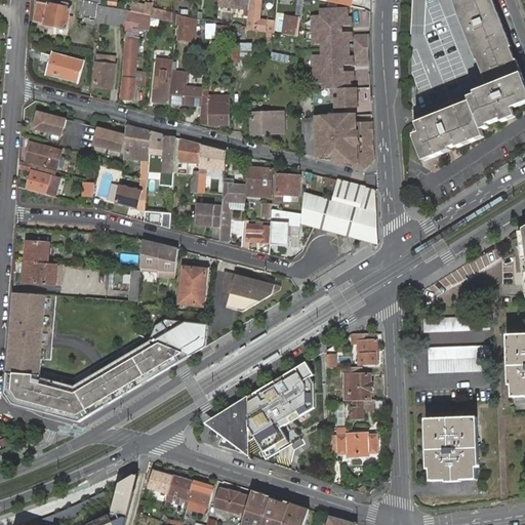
[(218,0),(218,7),(250,10),(251,0),(218,0)]
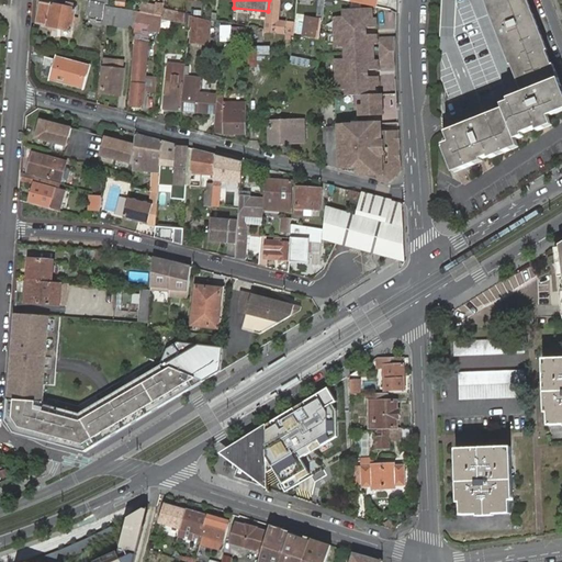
[(269,0),(268,11),(267,34),(284,35),(285,24),(279,23),(280,0),(269,0)]
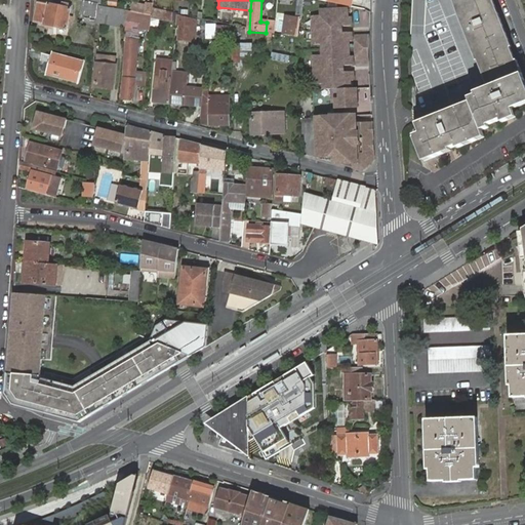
[(494,0),(453,0),(458,13),(477,61),(479,61),(489,87),(476,92),(477,94),(470,97),(472,103),(418,125),(421,133),(416,135),(417,138),(415,138),(426,162),(446,154),(443,147),(450,145),(451,149),(457,147),(458,149),(485,138),(483,131),(491,128),(489,125),(502,120),(503,123),(517,118),(514,109),(524,105),(524,88),(522,90),(519,84),(524,81),(524,79),(517,59),(512,48),(513,48),(499,13),(494,16),(492,11),(495,9),(492,1),(494,0)]
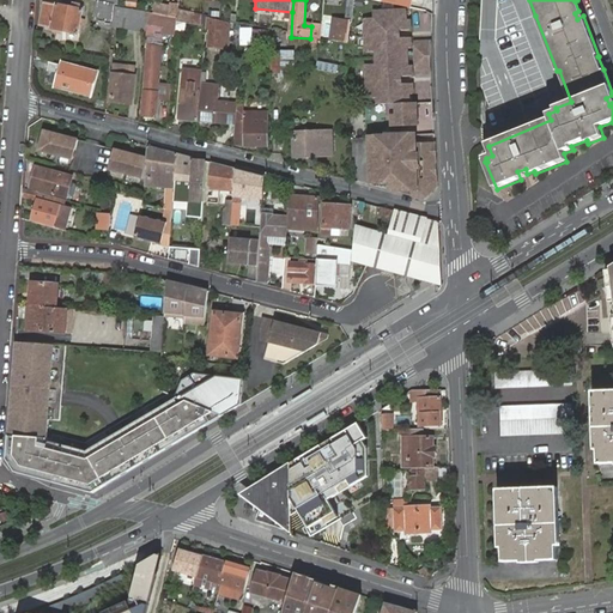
[(117,6),(99,2),(96,14),(116,19),(116,10),(117,6)]
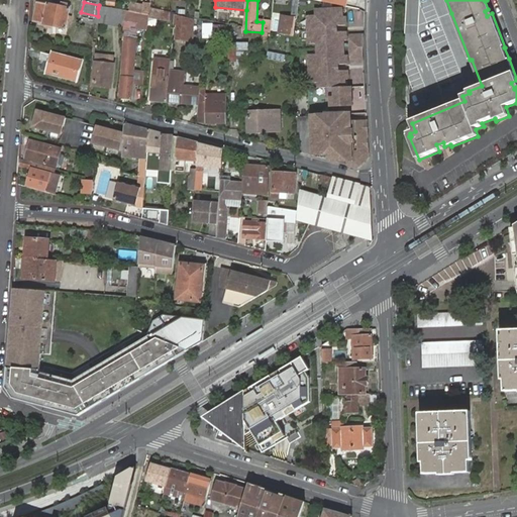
[(37,5),(33,22),(67,29),(70,12),(37,5)]
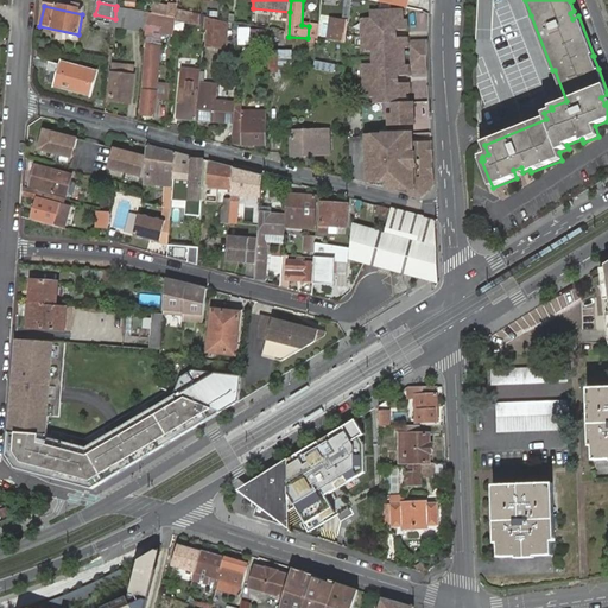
[(150,14),(115,10),(115,19),(114,31),(147,35),(147,30),(150,14)]
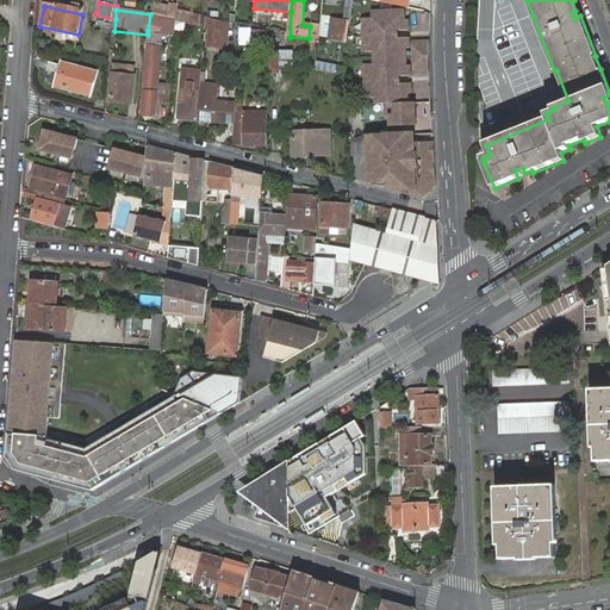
[(199,26),(203,16),(180,10),(178,20),(199,26)]
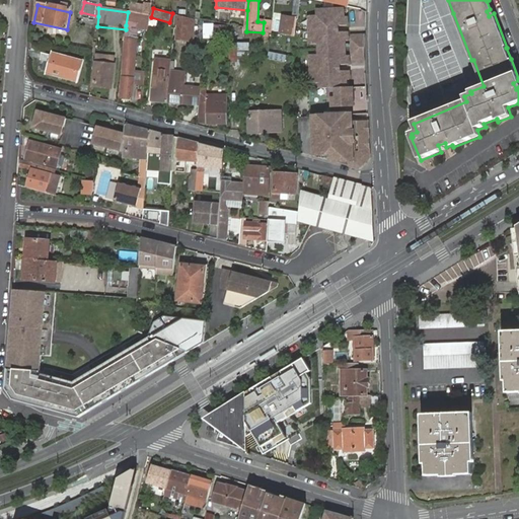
[(148,15),(128,12),(126,25),(148,27),(148,15)]
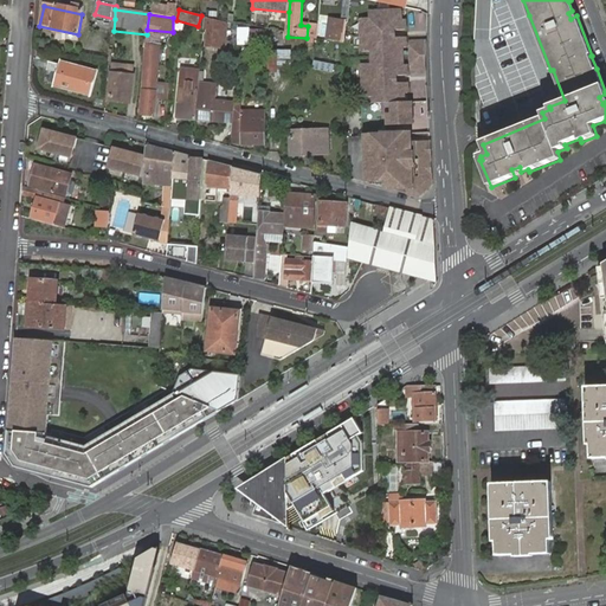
[(358,24),(360,56),(371,56),(371,62),(401,59),(401,50),(405,50),(405,39),(387,40),(387,44),(385,44),(384,30),(386,30),(387,34),(404,33),(404,24),(399,24),(398,14),(367,17),(368,23),(358,24)]
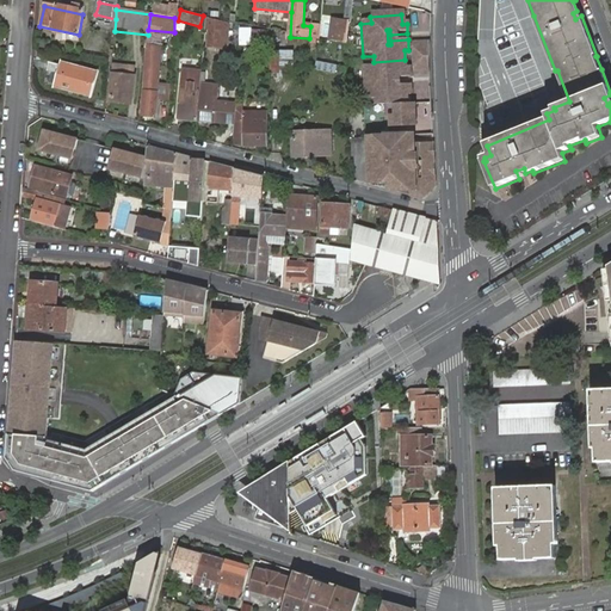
[(203,47),(227,49),(229,20),(205,18),(203,47)]
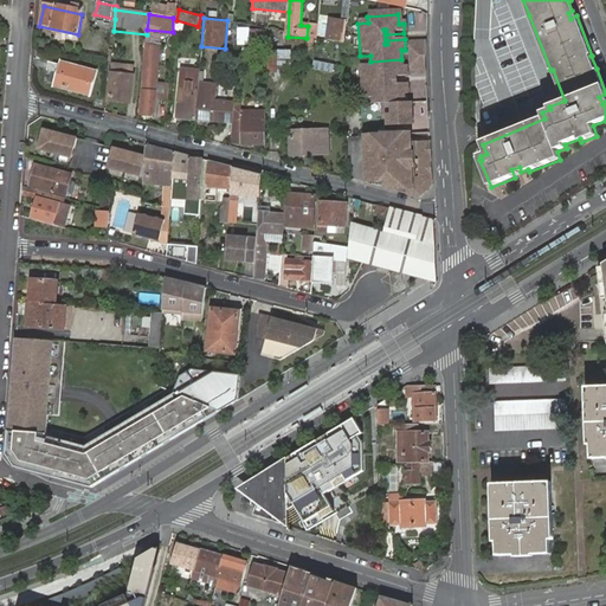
[(321,20),(320,40),(346,43),(348,23),(321,20)]
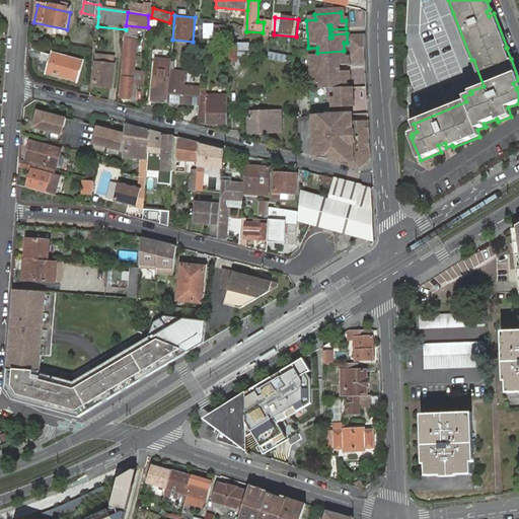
[(231,46),(231,38),(229,38),(229,27),(217,26),(217,46),(231,46)]
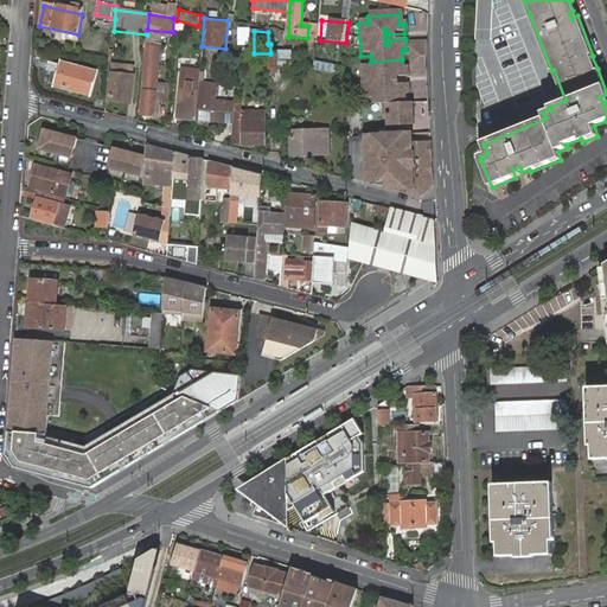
[(342,44),(320,42),(318,59),(339,62),(342,44)]
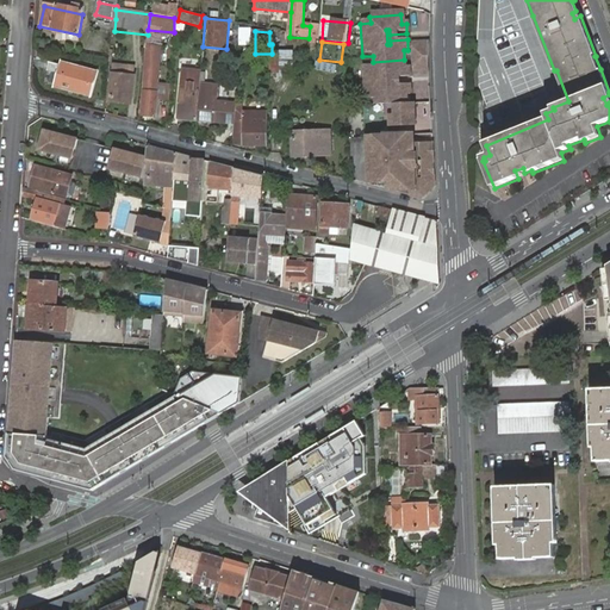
[(412,43),(414,58),(428,57),(428,55),(429,42),(412,43)]
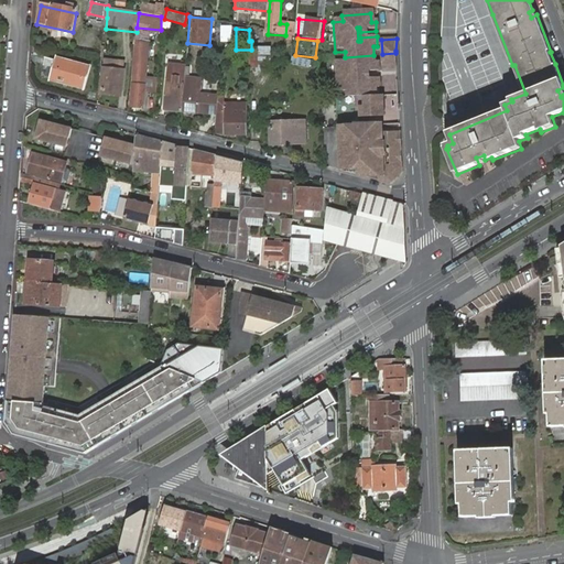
[(137,42),(134,65),(145,67),(148,43),(137,42)]
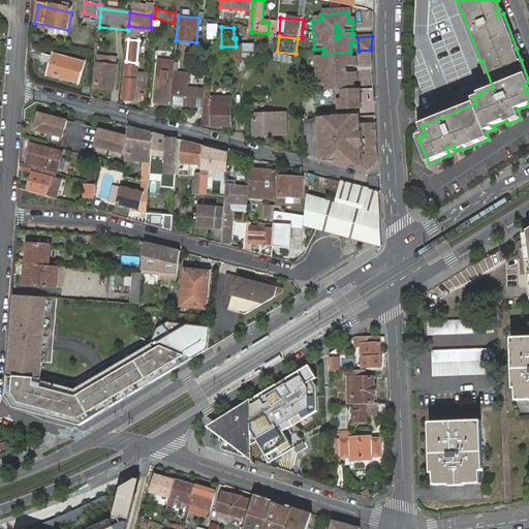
[(253,43),(242,43),(241,60),(253,60),(253,43)]
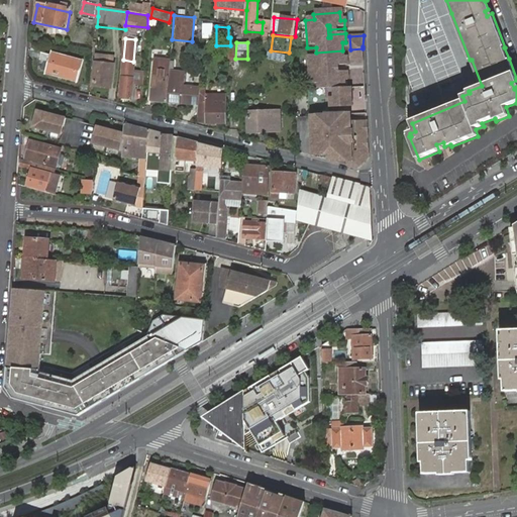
[(351,63),(364,62),(363,48),(350,49),(351,63)]
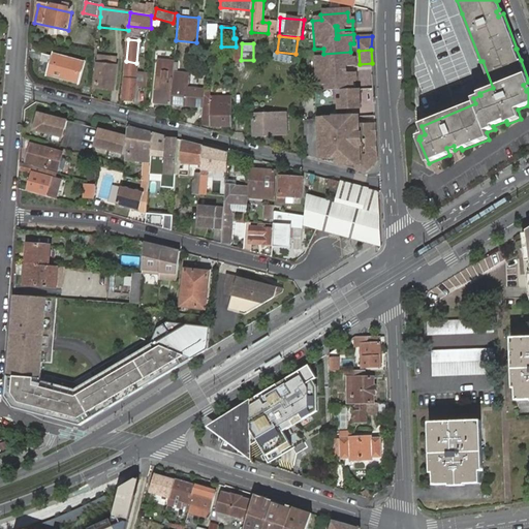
[(350,52),(323,54),(324,59),(315,60),(316,74),(339,72),(338,65),(340,65),(341,69),(354,68),(353,60),(351,60),(350,52)]
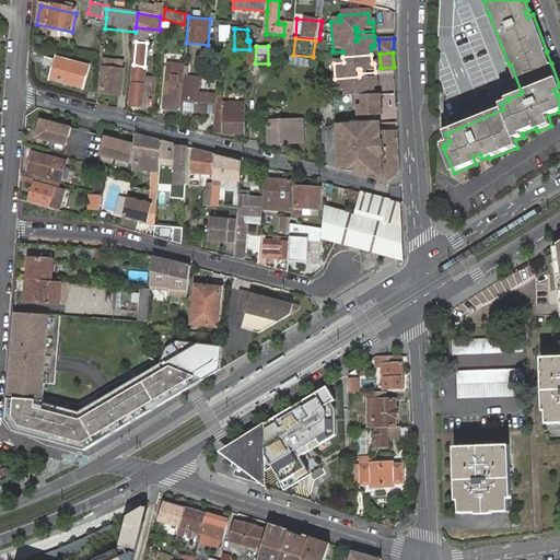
[(53,69),(49,79),(83,89),(90,68),(56,57),(55,60),(46,58),(43,66),(53,69)]
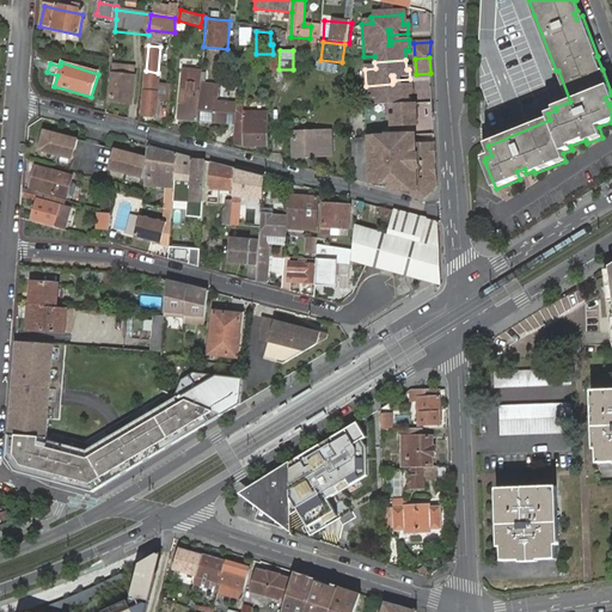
[(126,77),(126,71),(115,69),(110,102),(130,105),(134,78),(126,77)]
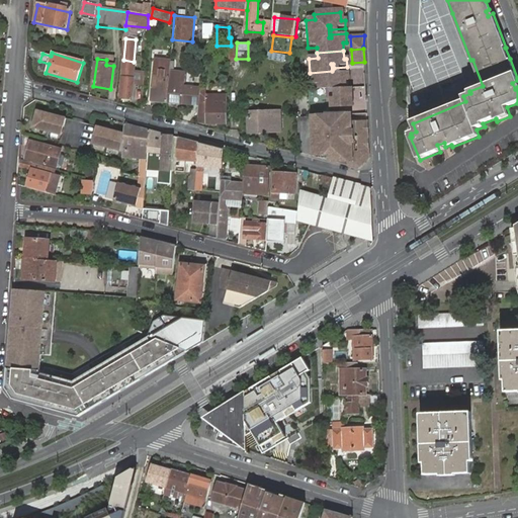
[(171,62),(156,60),(153,102),(167,103),(170,72),(171,62)]
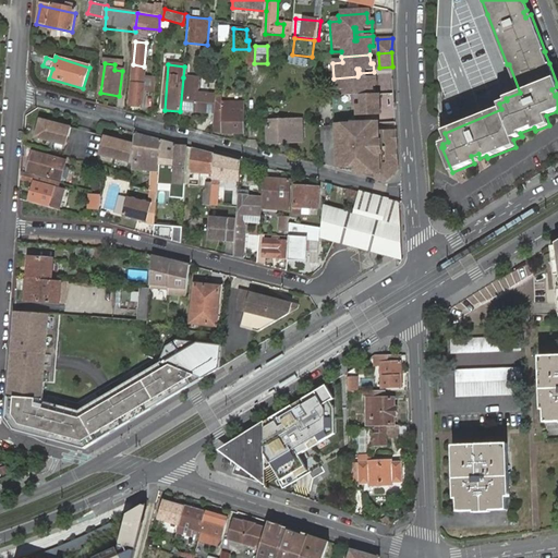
[(133,75),(130,106),(141,107),(143,76),(133,75)]
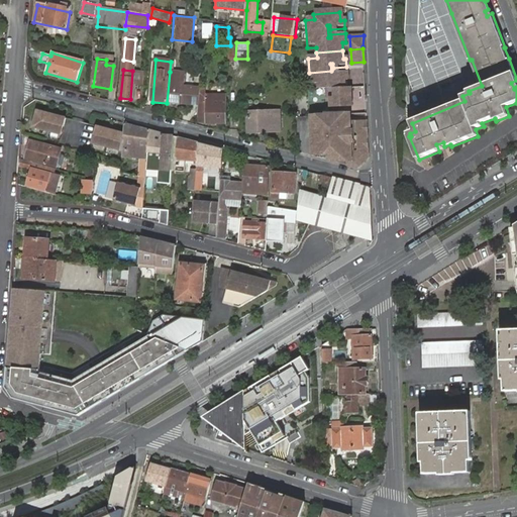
[(331,71),(309,73),(310,86),(319,86),(319,91),(334,89),(348,88),(347,80),(352,80),(351,72),(333,73),(333,76),(331,76),(331,71)]
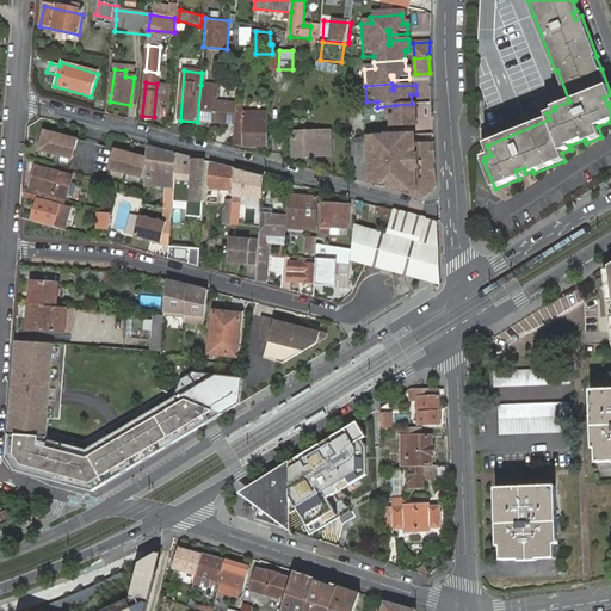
[(201,85),(197,122),(216,123),(216,122),(227,123),(228,105),(217,104),(218,86),(201,85)]
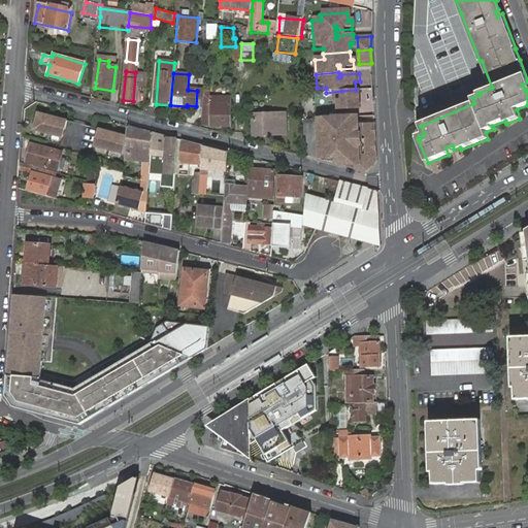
[(361,90),(356,90),(341,91),(342,102),(338,103),(339,111),(362,110),(361,90)]
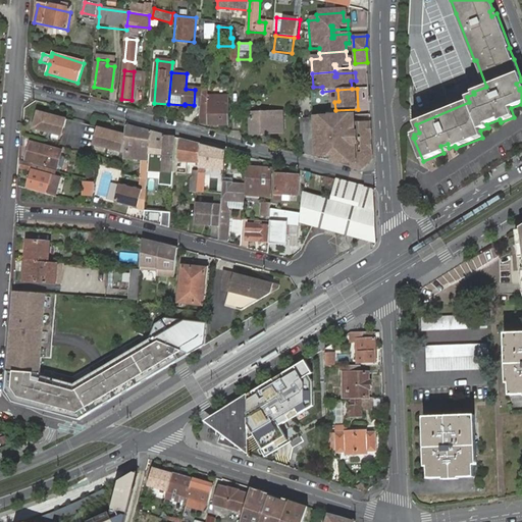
[(202,90),(195,90),(194,105),(201,106),(201,102),(202,90)]
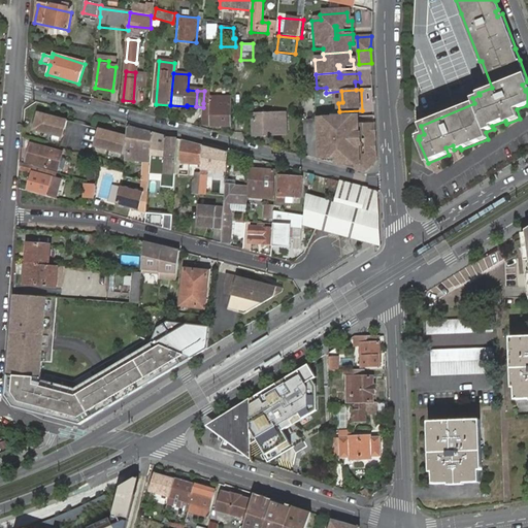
[(201,126),(233,127),(234,102),(228,102),(228,103),(228,107),(215,107),(215,103),(210,103),(203,103),(203,107),(201,126)]
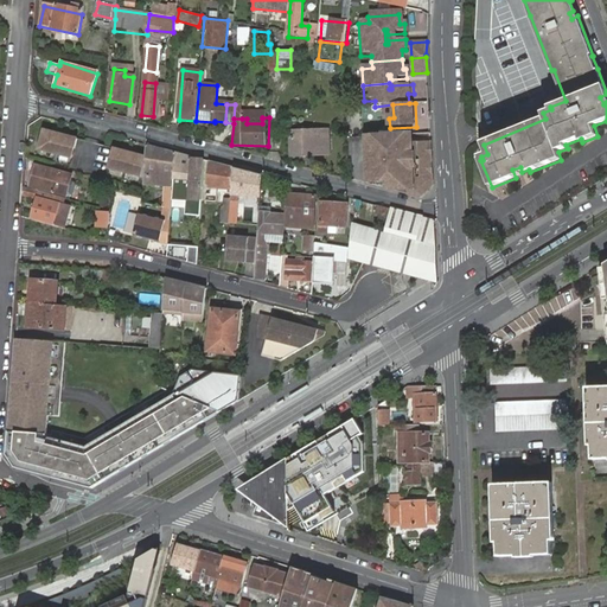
[(44,131),(39,151),(72,159),(77,139),(44,131)]
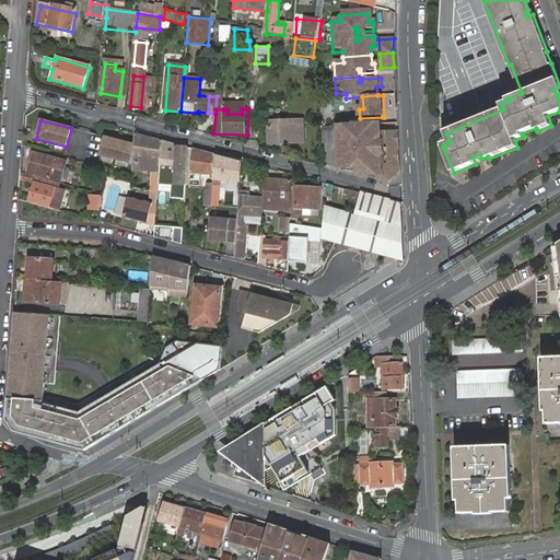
[(270,121),(271,144),(295,143),(295,140),(304,140),(303,124),(294,124),(294,120),(270,121)]
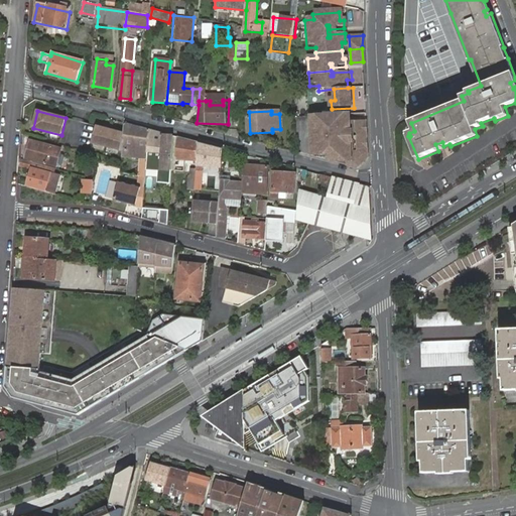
[(342,113),(325,115),(325,119),(310,120),(312,154),(328,153),(328,159),(346,158),(346,165),(356,168),(368,155),(366,111),(350,113),(350,120),(343,121),(342,113)]
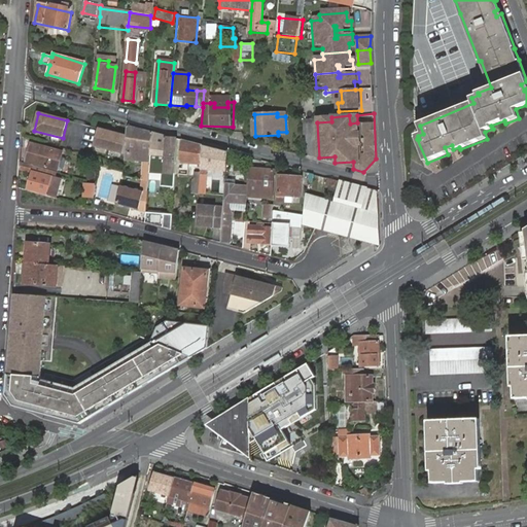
[(152,132),(127,126),(125,161),(142,162),(141,170),(149,170),(150,159),(152,132)]
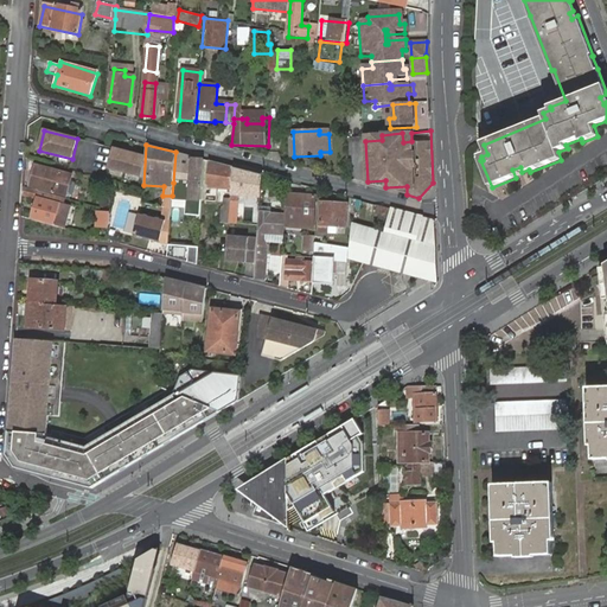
[(113,148),(107,168),(144,178),(145,157),(113,148)]
